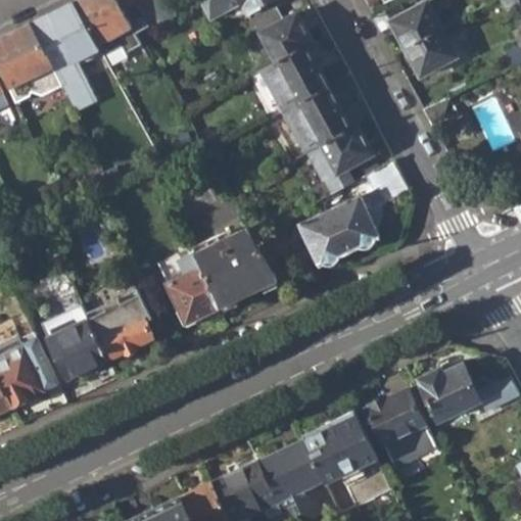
[(78,0),(98,36),(116,27),(127,20),(122,12),(114,0),(78,0)]
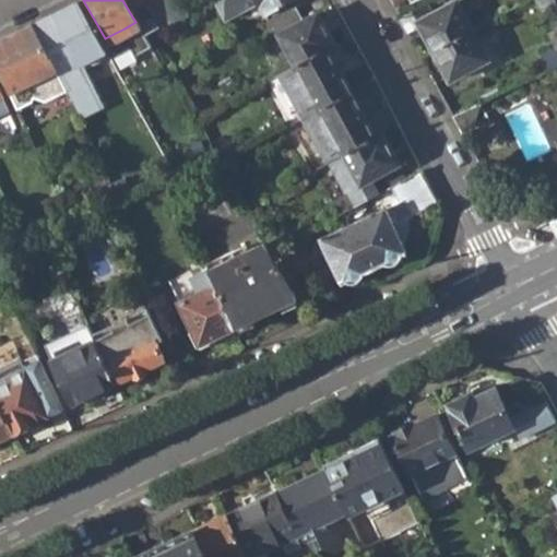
[(122,0),(130,13),(156,0),(122,0)]
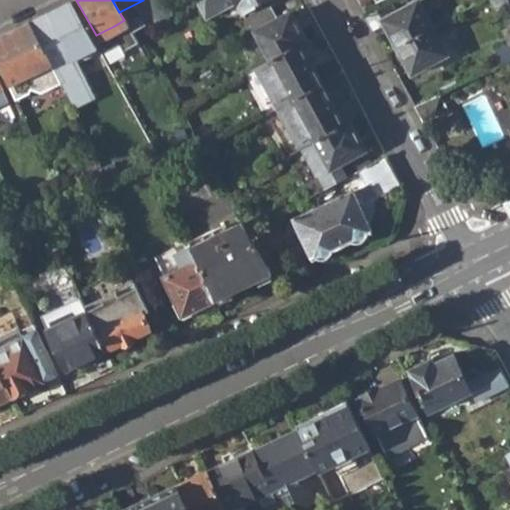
[(242,15),(271,0),(200,0),(196,2),(206,20),(236,3),(242,15)]
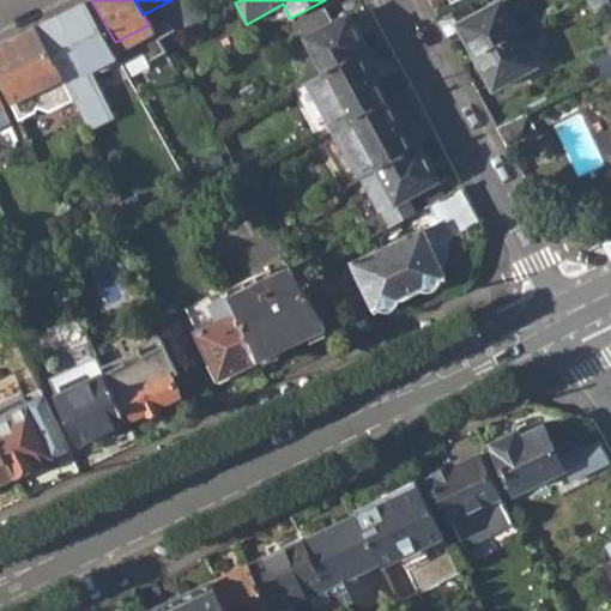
[(92,110),(78,83),(71,68),(101,54),(78,5),(35,25),(56,71),(72,102),(78,115),(92,110)]
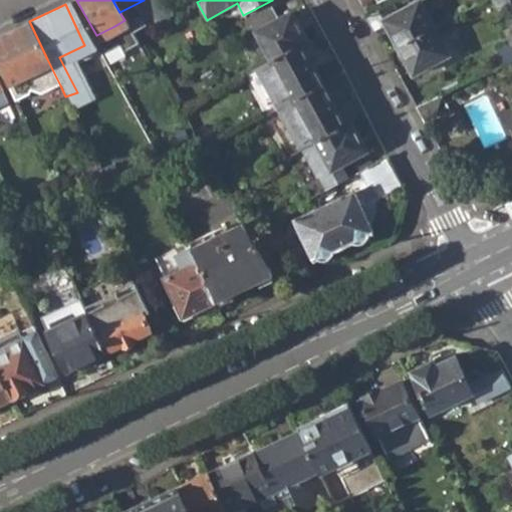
[(381,24),(395,49),(432,31),(418,4),(395,15),(391,5),(364,18),(370,29),(381,24)]
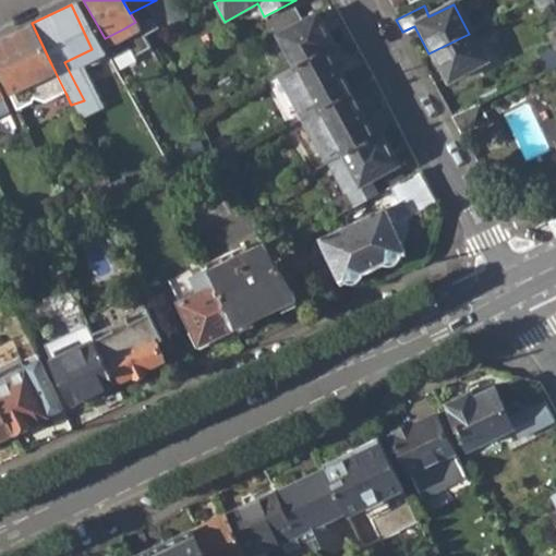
[(264,22),(273,38),(303,22),(294,5),(264,22)]
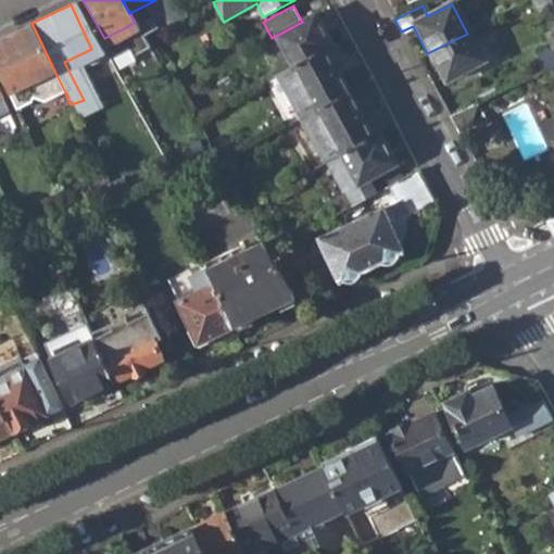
[(316,14),(302,22),(272,38),(288,68),(293,65),(324,50),(332,46),(316,14)]
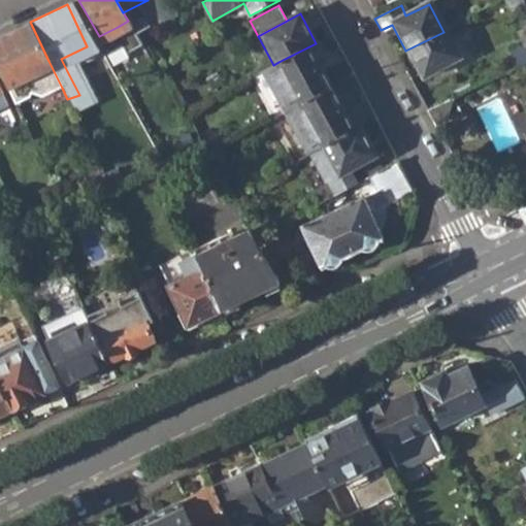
[(157,70),(128,21),(118,27),(126,42),(131,50),(123,54),(138,81),(157,70)]
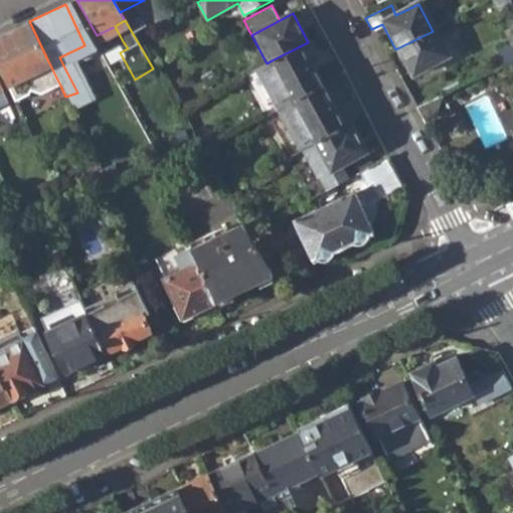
[(2,35),(0,36),(0,76),(4,86),(11,103),(25,97),(28,92),(39,95),(60,86),(47,59),(29,21),(15,28),(13,35),(4,39),(2,35)]
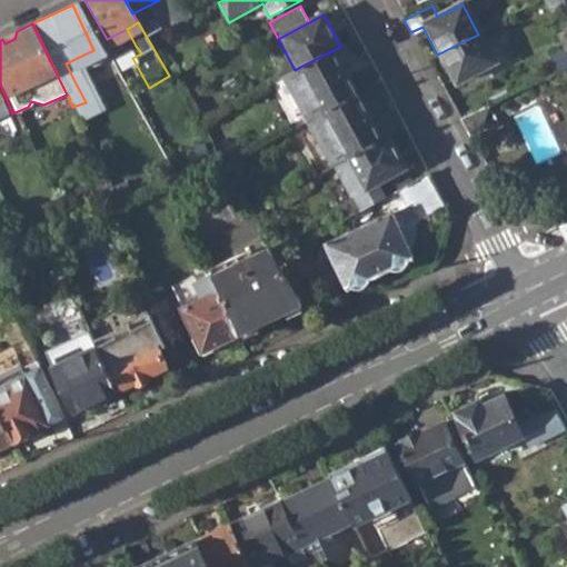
[(132,45),(136,46),(127,29),(107,39),(115,55),(132,45)]
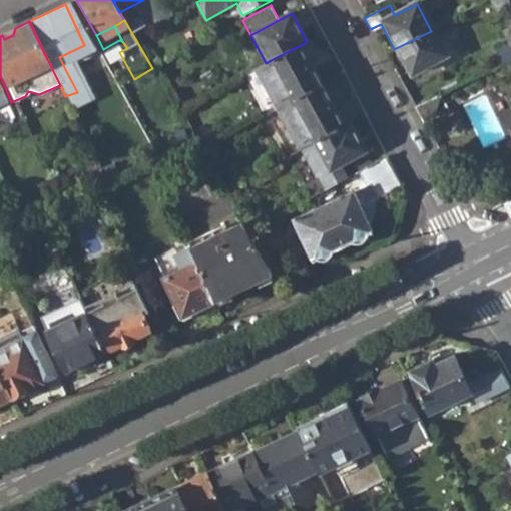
[(493,53),(501,69),(510,63),(510,27),(501,33),(507,46),(493,53)]
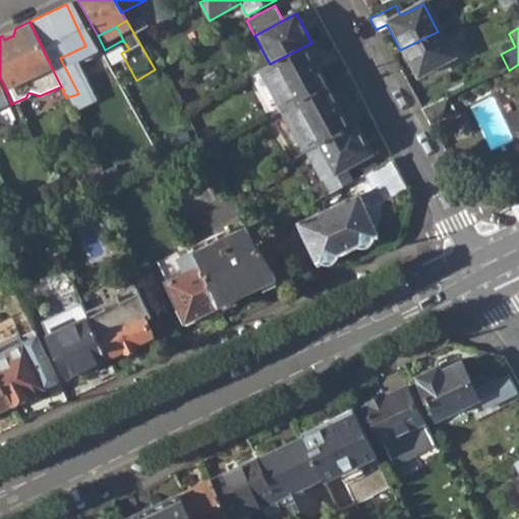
[(15,29),(2,36),(4,40),(13,36),(15,29)]
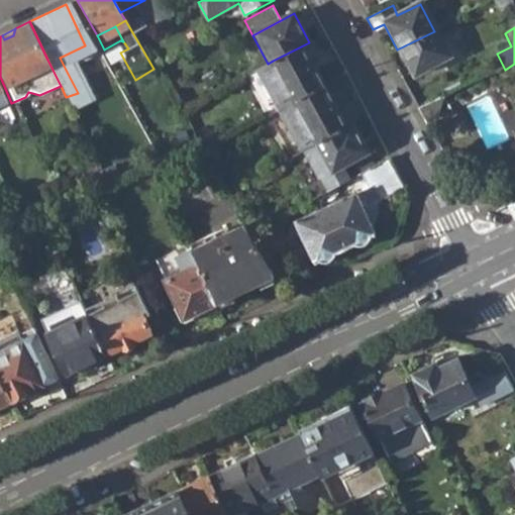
[(397,49),(415,83),(451,65),(434,31),(397,49)]
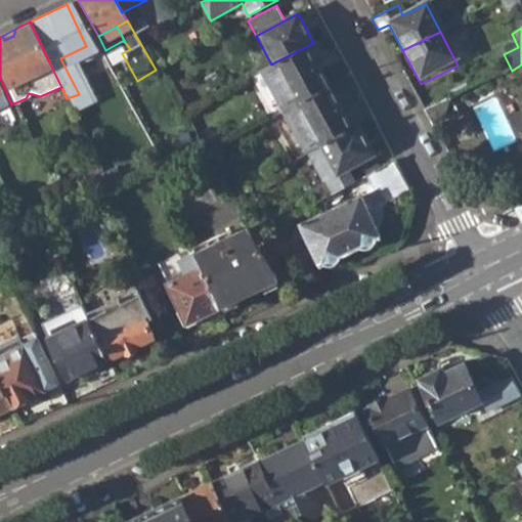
[(93,58),(86,46),(60,58),(67,71),(93,58)]
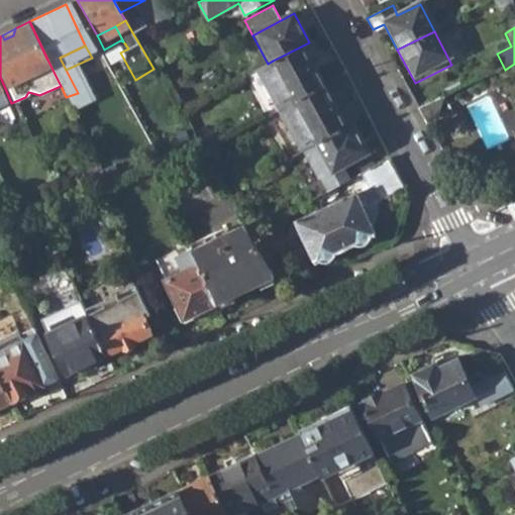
[(301,46),(273,61),(268,64),(258,70),(280,111),(324,87),(301,46)]
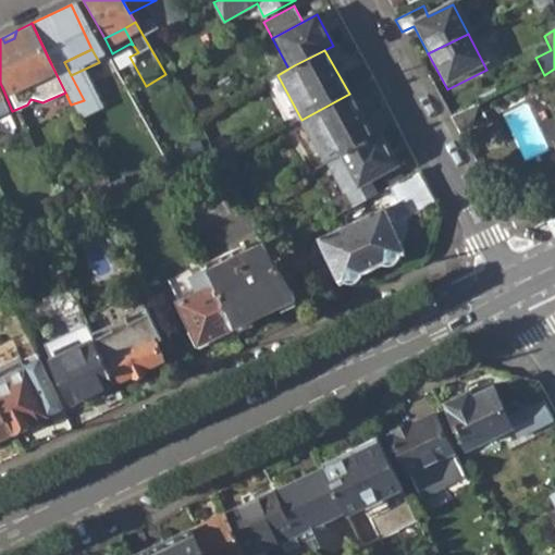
[(349,94),(301,120),(327,163),(342,155),(372,137),(349,94)]
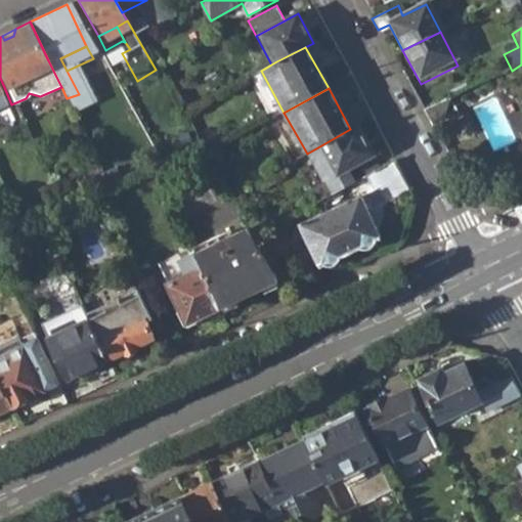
[(422,112),(431,129),(458,116),(450,99),(422,112)]
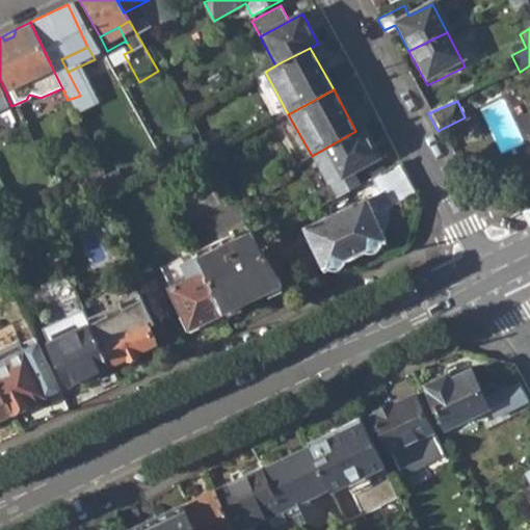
[(312,156),(337,199),(372,179),(386,171),(377,158),(379,157),(363,127),(355,131),(326,148),(312,156)]
